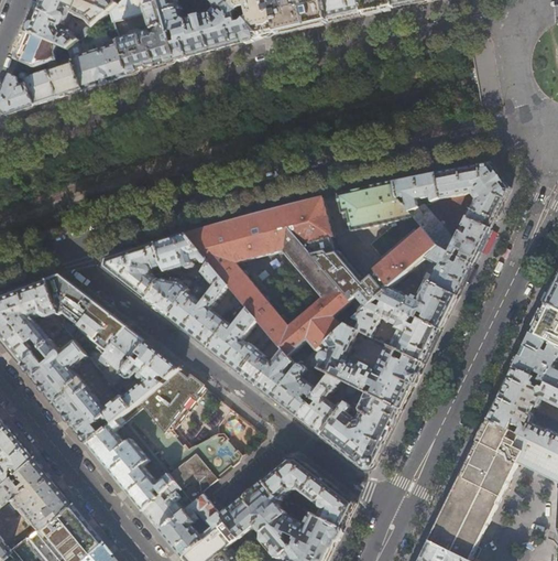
[(64,46),(75,36),(105,10),(80,0),(37,0),(25,30),(52,42),(64,46)]
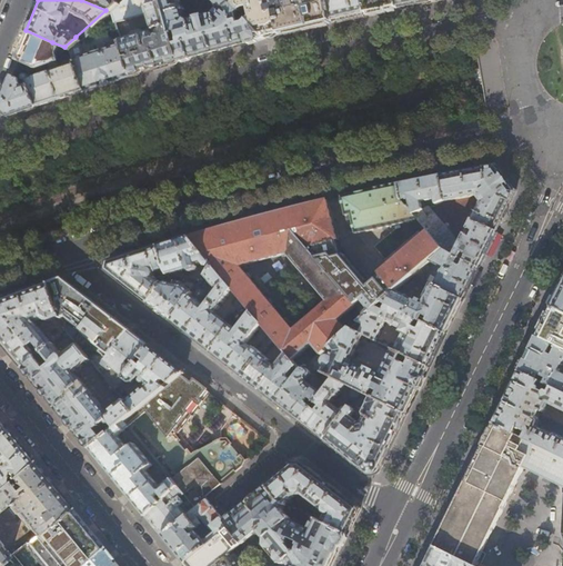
[(81,0),(106,10),(108,9),(118,0),(81,0)]
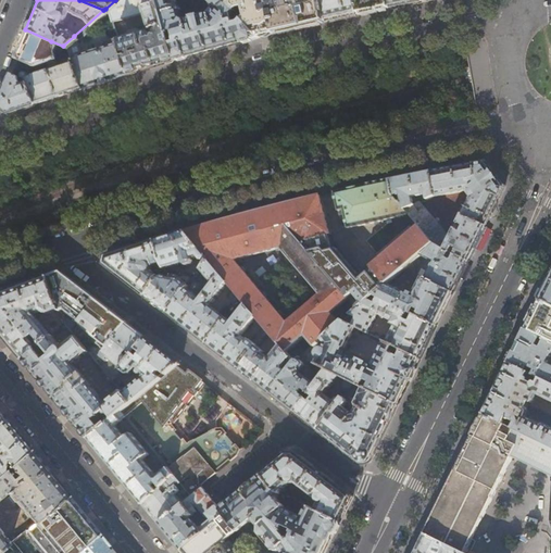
[(140,10),(137,0),(115,0),(105,9),(108,19),(140,10)]
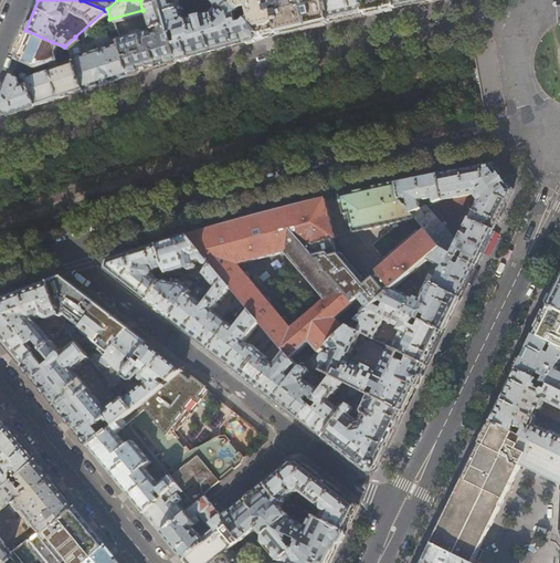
[(173,59),(157,0),(139,0),(143,10),(146,25),(151,27),(149,32),(145,31),(144,25),(136,28),(136,27),(133,25),(126,28),(124,30),(125,34),(115,37),(126,72),(134,70),(166,61),(173,59)]
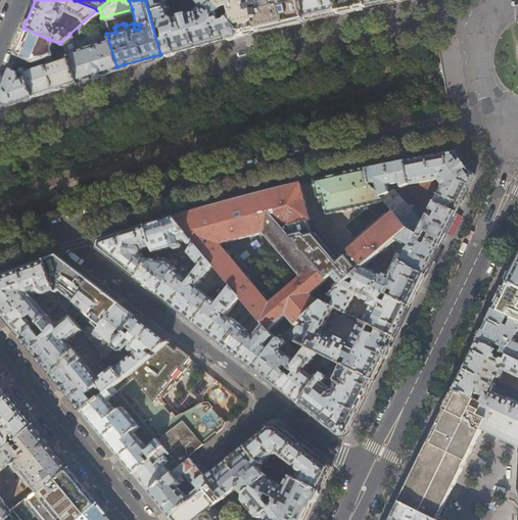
[(145,0),(160,54),(199,43),(238,33),(209,0),(145,0)]
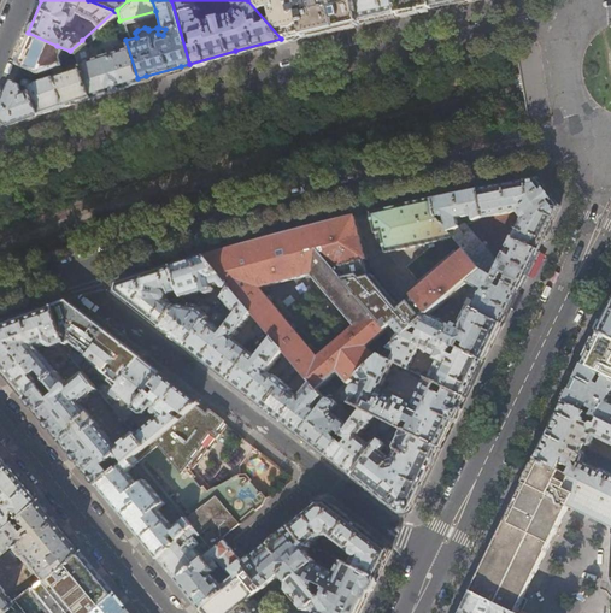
[(299,34),(292,0),(247,0),(281,39),(289,36),(299,34)]
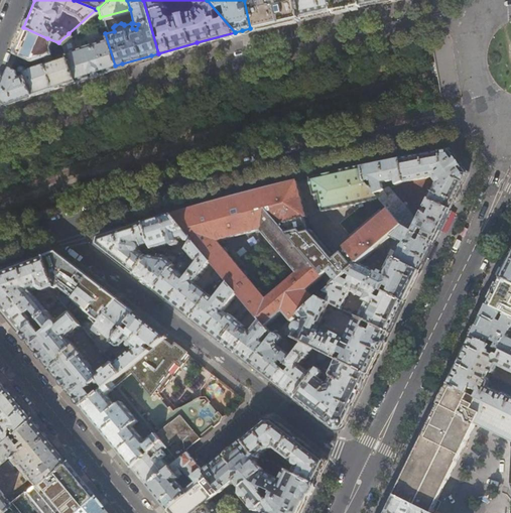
[(244,0),(250,28),(263,25),(297,17),(294,0),(244,0)]
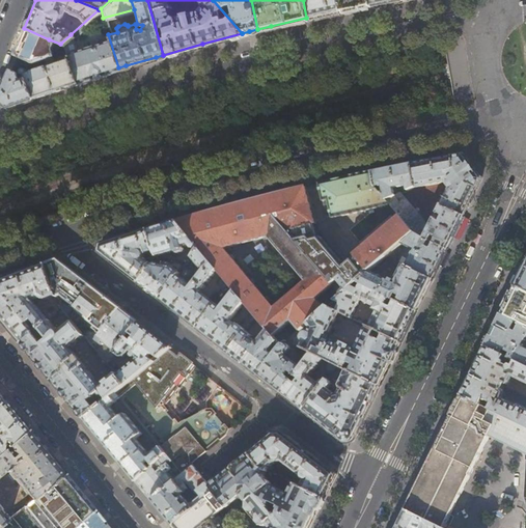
[(303,0),(306,18),(332,12),(338,10),(336,0),(303,0)]
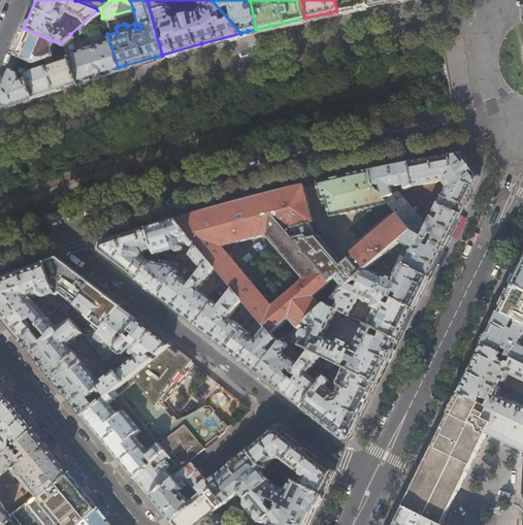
[(334,0),(336,10),(351,7),(356,6),(361,5),(365,5),(364,0),(334,0)]
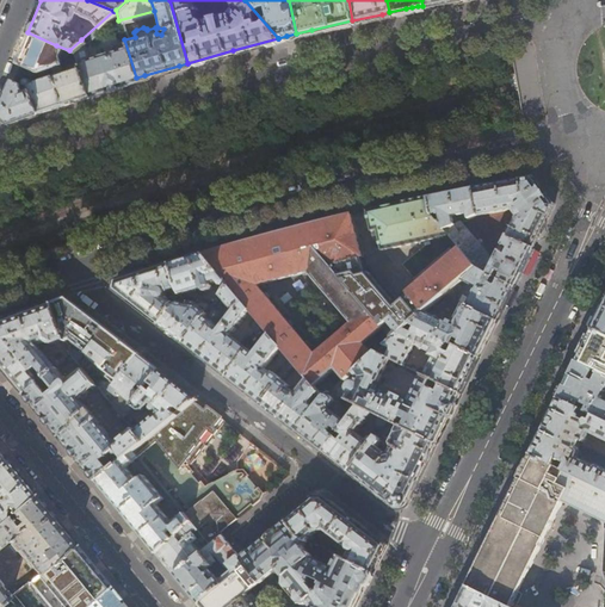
[(54,55),(56,45),(28,32),(16,60),(34,67),(45,63),(55,60),(54,55)]
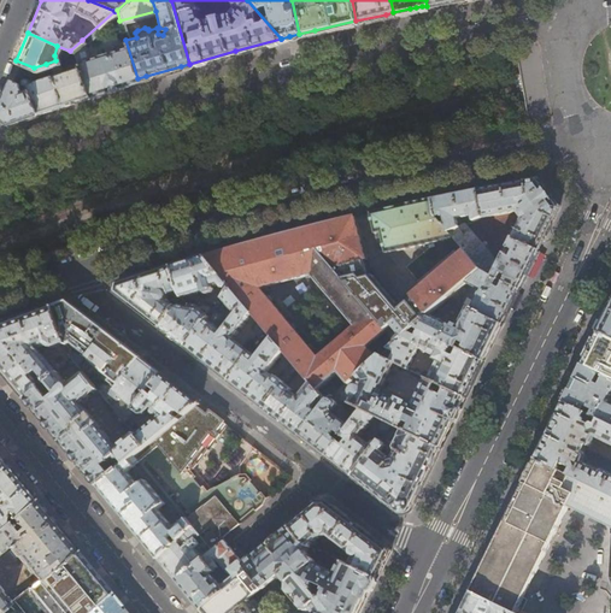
[(82,40),(70,51),(76,66),(86,95),(111,87),(137,78),(125,40),(125,37),(109,42),(111,48),(87,56),(82,40)]
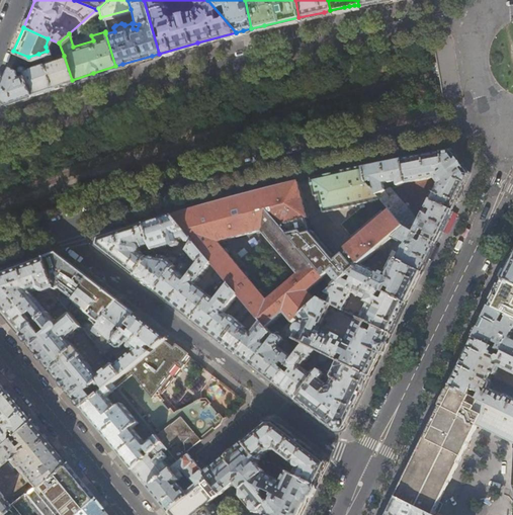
[(24,65),(28,57),(13,51),(6,67),(21,73),(28,94),(33,92),(50,87),(41,63),(26,68),(22,68),(22,66),(21,65),(24,65)]
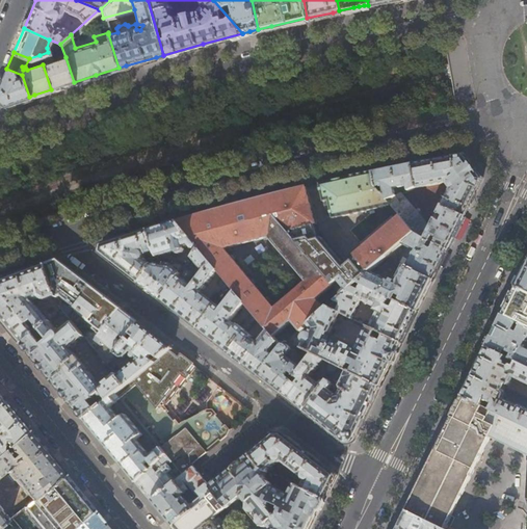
[(49,52),(40,55),(43,64),(51,89),(57,87),(74,82),(66,57),(52,61),(49,52)]
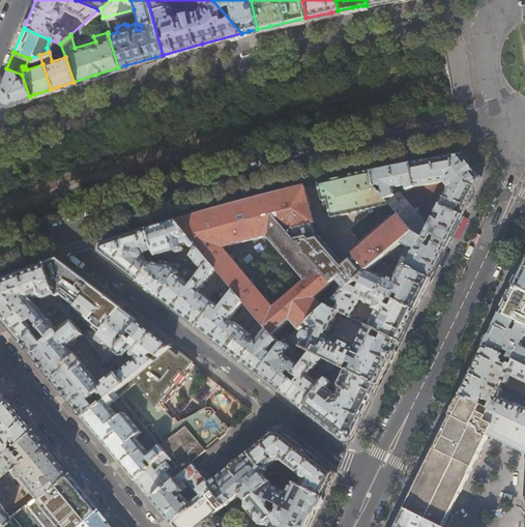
[(17,100),(29,96),(22,75),(6,68),(0,83),(0,101),(3,106),(17,100)]
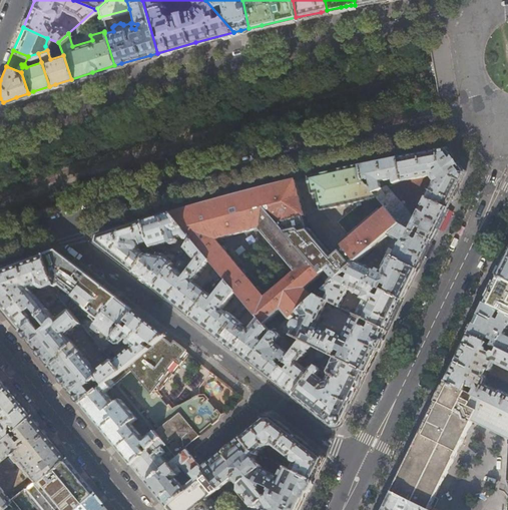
[(393,155),(397,178),(398,178),(425,173),(430,179),(422,195),(443,205),(452,187),(461,169),(444,146),(419,150),(393,155)]
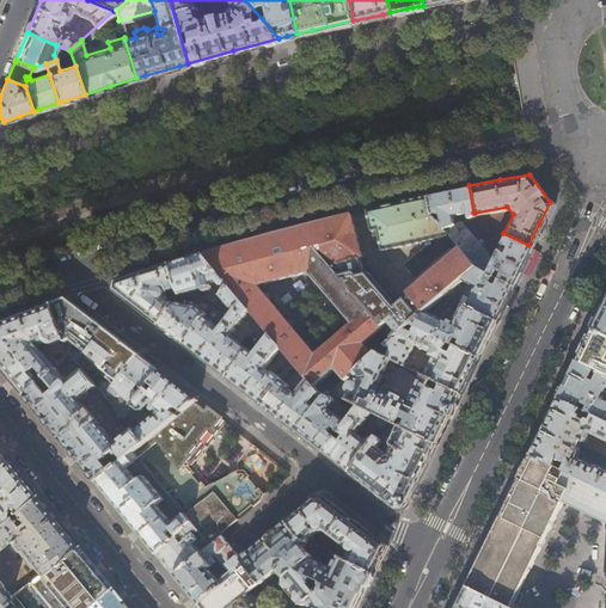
[(447,189),(422,195),(427,213),(432,210),(434,212),(435,217),(433,219),(439,227),(451,222),(448,213),(463,210),(464,216),(473,213),(469,185),(447,189)]
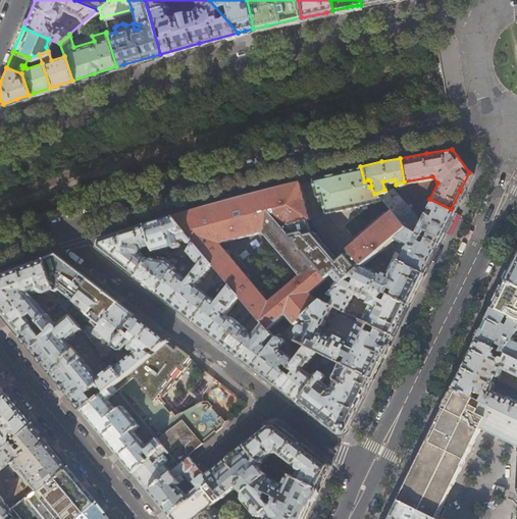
[(323,174),(309,177),(313,195),(317,193),(322,211),(378,198),(374,194),(369,187),(364,182),(360,166),(349,168),(323,174)]
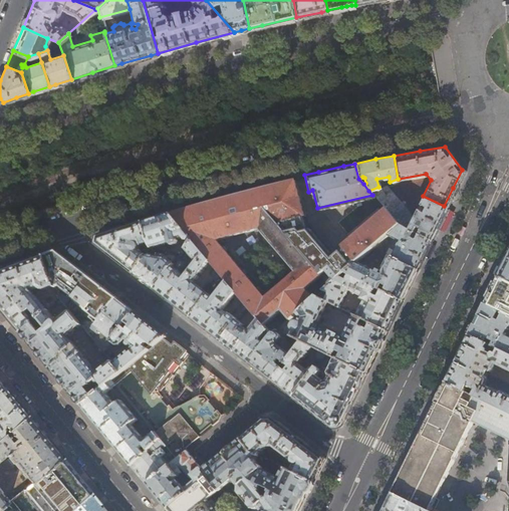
[(213,237),(300,215),(291,178),(278,181),(248,189),(230,194),(219,197),(190,205),(167,211),(182,230),(188,237),(206,258),(211,264),(216,271),(218,273),(222,278),(232,290),(240,300),(243,303),(253,316),(267,332),(272,328),(274,327),(285,317),(291,312),(309,296),(312,294),(318,288),(327,281),(335,274),(340,270),(352,260),(365,248),(368,246),(396,223),(382,206),(346,236),(346,237),(339,243),(332,235),(261,295),(213,237)]
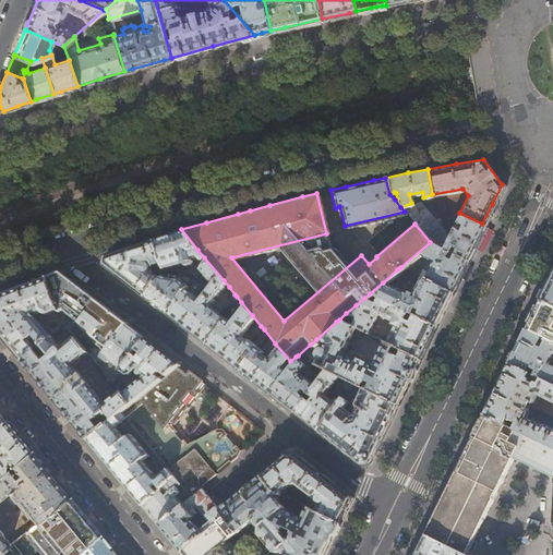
[(411,203),(400,207),(405,212),(415,224),(430,242),(442,248),(447,237),(417,200),(411,203)]
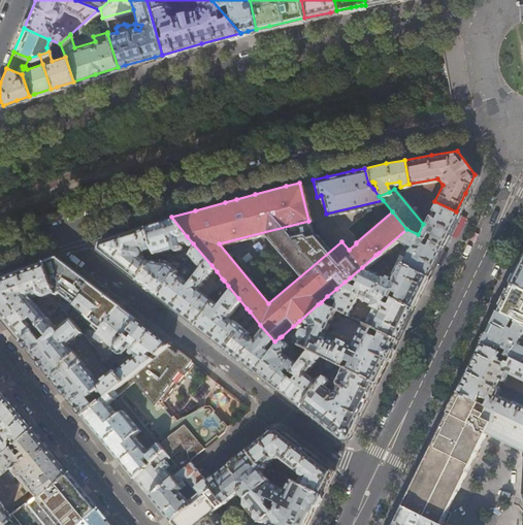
[(456,211),(434,201),(423,224),(418,234),(423,236),(427,239),(439,245),(444,236),(447,229),(456,212),(456,211)]
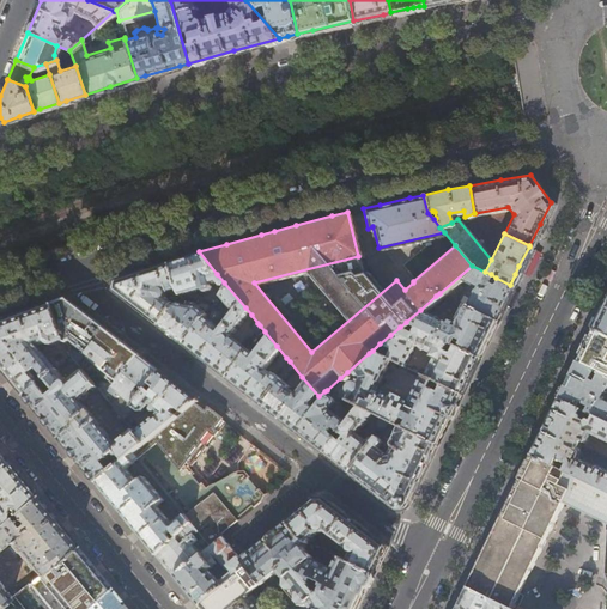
[(524,268),(534,249),(529,247),(519,266),(524,268)]
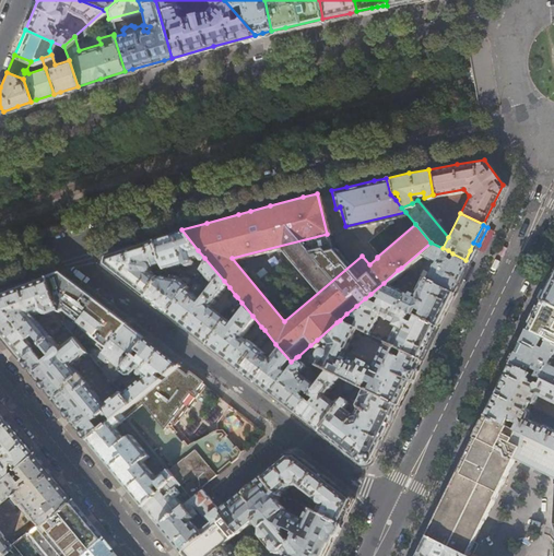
[(167,234),(151,239),(157,261),(160,267),(179,261),(179,262),(183,264),(188,262),(189,259),(187,253),(198,250),(181,229),(167,234)]
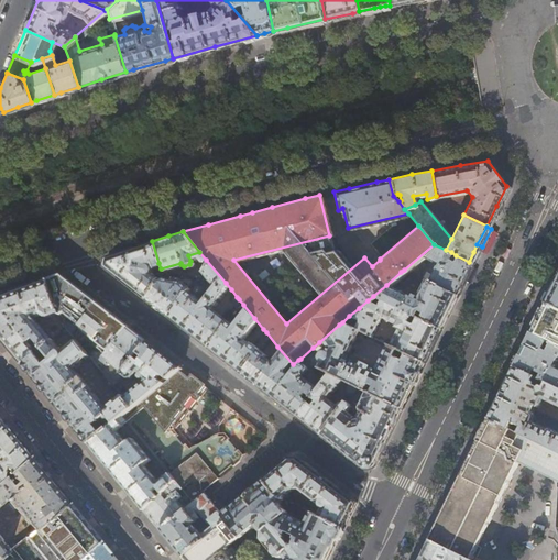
[(159,263),(152,241),(128,249),(102,256),(101,265),(121,281),(142,297),(156,277),(148,271),(149,271),(149,270),(149,268),(149,267),(149,266),(148,266),(159,263)]
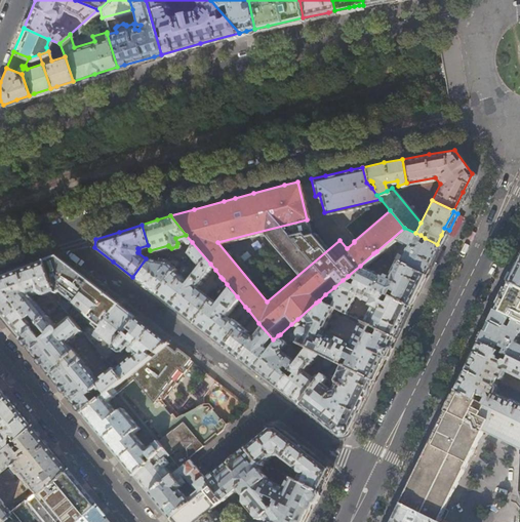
[(415,233),(404,228),(392,238),(405,244),(397,261),(423,273),(429,259),(437,244),(425,238),(422,243),(417,241),(421,235),(415,233)]
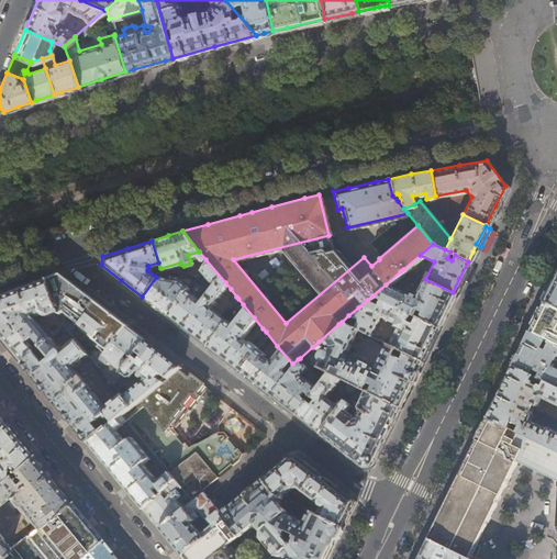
[(207,306),(225,282),(205,259),(198,269),(209,283),(197,298),(184,288),(164,313),(185,330),(204,344),(223,319),(210,308),(209,310),(205,310),(205,309),(205,308),(207,306)]
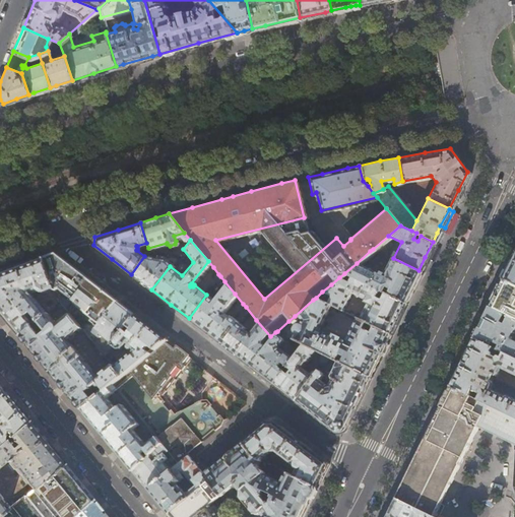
[(373,249),(370,251),(388,260),(382,272),(378,270),(377,272),(357,263),(344,273),(348,275),(381,292),(383,287),(388,289),(386,294),(403,302),(410,286),(419,270),(393,258),(373,249)]
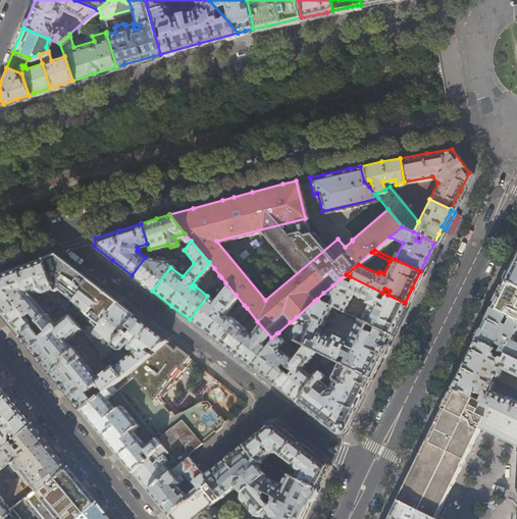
[(516,251),(513,260),(503,279),(516,286),(516,251)]
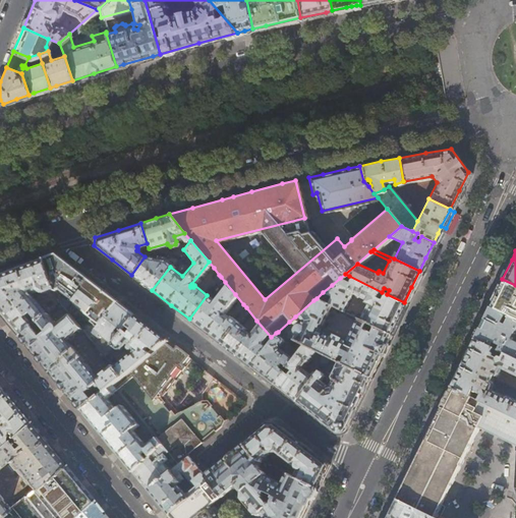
[(41,256),(52,288),(56,287),(76,303),(75,305),(76,307),(90,318),(88,321),(92,324),(90,327),(92,328),(90,331),(97,336),(92,343),(101,354),(131,313),(123,306),(109,295),(73,269),(52,251),(46,254),(41,256)]
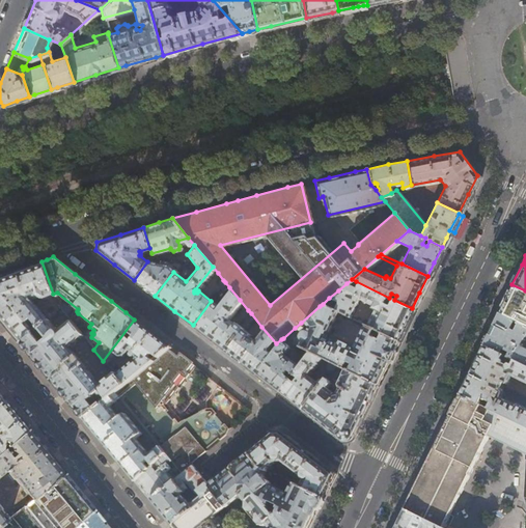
[(151,256),(147,261),(134,280),(145,288),(155,296),(173,272),(175,270),(167,264),(155,261),(155,262),(153,261),(155,256),(151,256)]
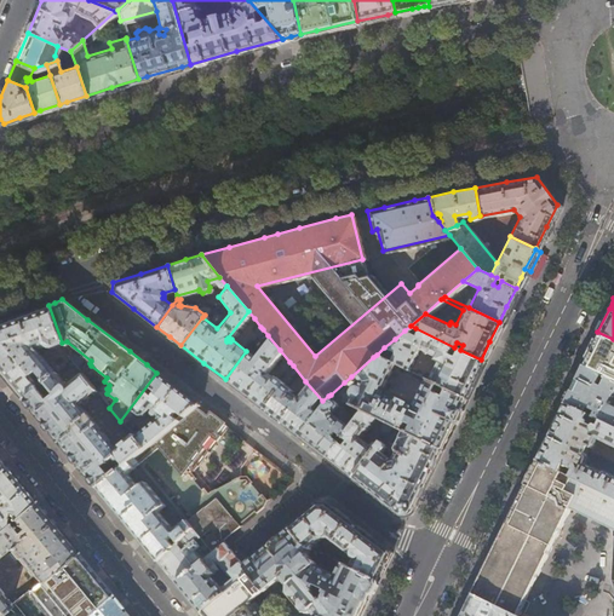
[(58,345),(62,343),(49,305),(16,317),(0,322),(0,373),(21,398),(35,386),(38,384),(30,374),(34,370),(42,380),(52,372),(53,370),(44,360),(45,360),(38,351),(36,351),(32,345),(41,343),(46,346),(56,343),(58,345)]
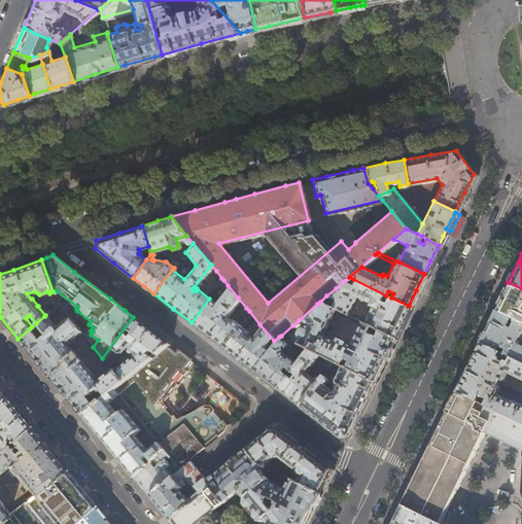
[(216,283),(221,278),(216,271),(210,276),(216,283)]
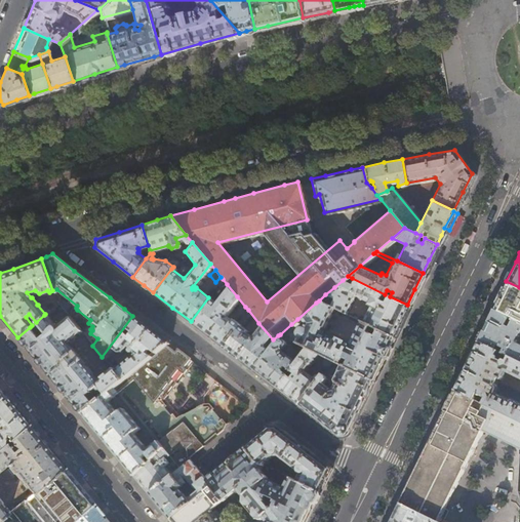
[(349,283),(343,280),(334,287),(325,294),(332,297),(328,305),(331,307),(343,312),(352,293),(367,302),(366,304),(370,306),(362,321),(392,335),(399,320),(407,305),(390,296),(387,302),(383,299),(385,294),(352,278),(349,283)]
